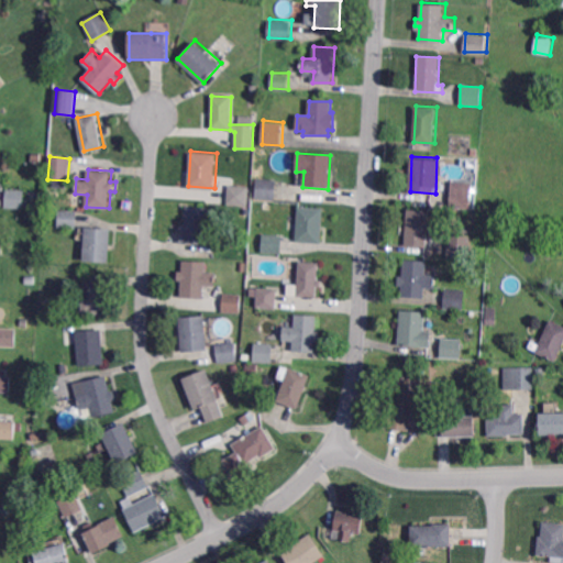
[(277,198),(256,197),(257,177),(278,178),(277,198)]
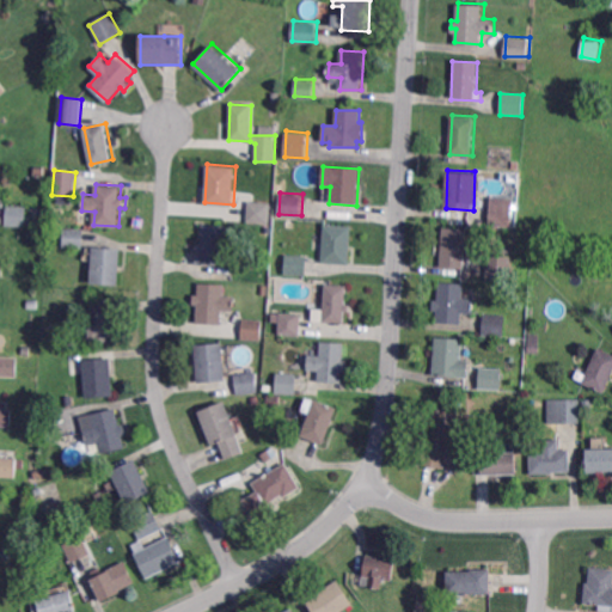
[(510,227),(489,226),(490,197),(512,200),(510,227)]
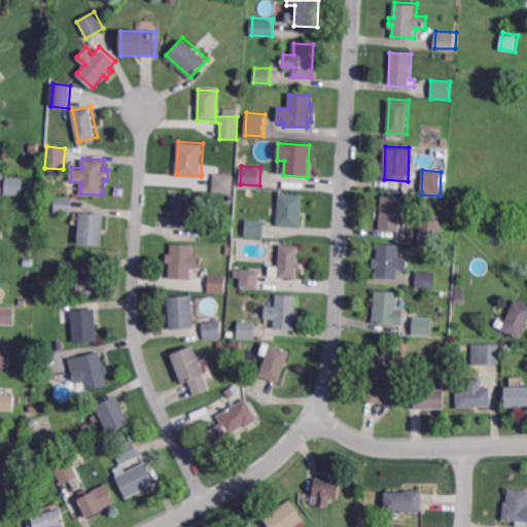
[(232,192),(212,191),(213,174),(233,175),(232,192)]
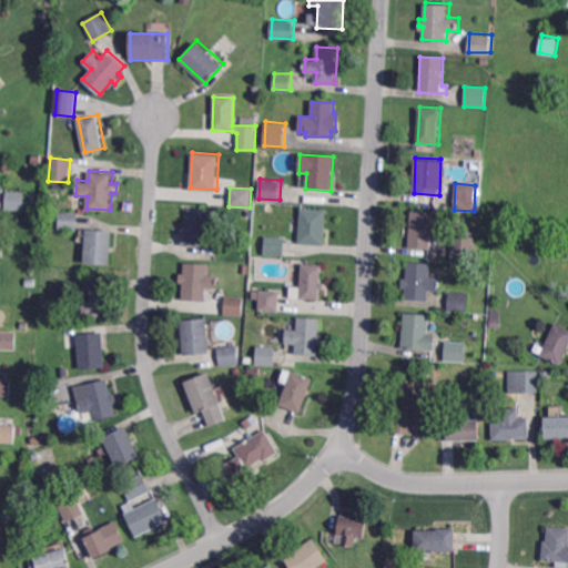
[(24,209),(7,208),(8,189),(26,190),(24,209)]
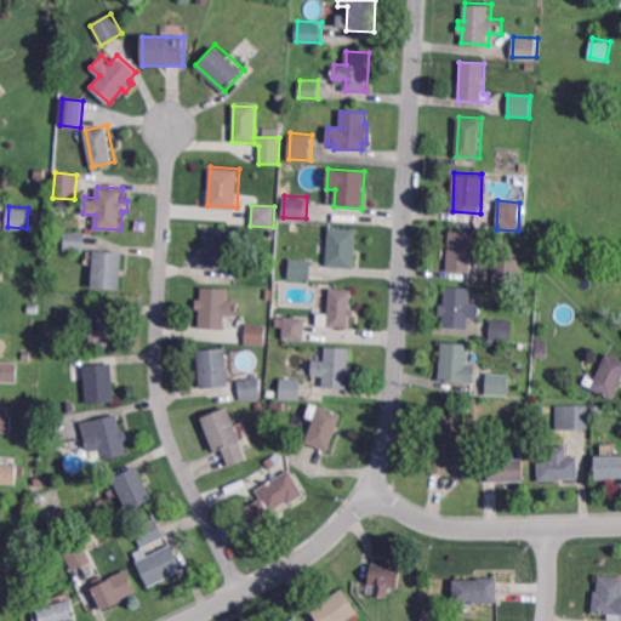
[(228,268),(199,266),(200,245),(205,246),(206,226),(231,228),(228,268)]
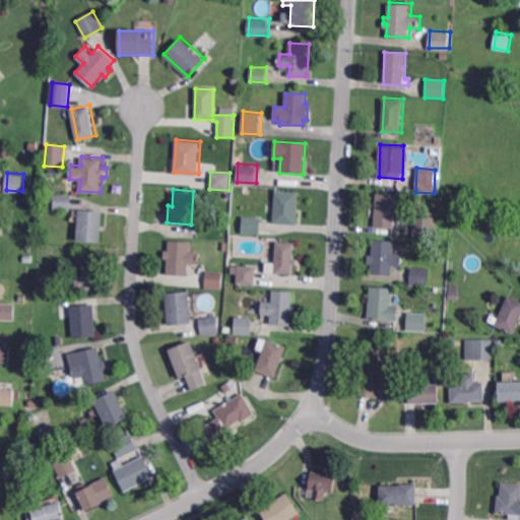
[(299,224),(274,222),(276,189),(301,191),(299,224)]
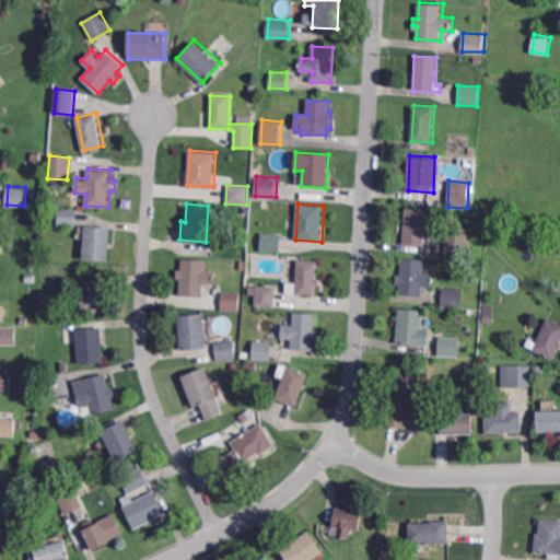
[(426,244),(404,243),(406,207),(428,208),(426,244)]
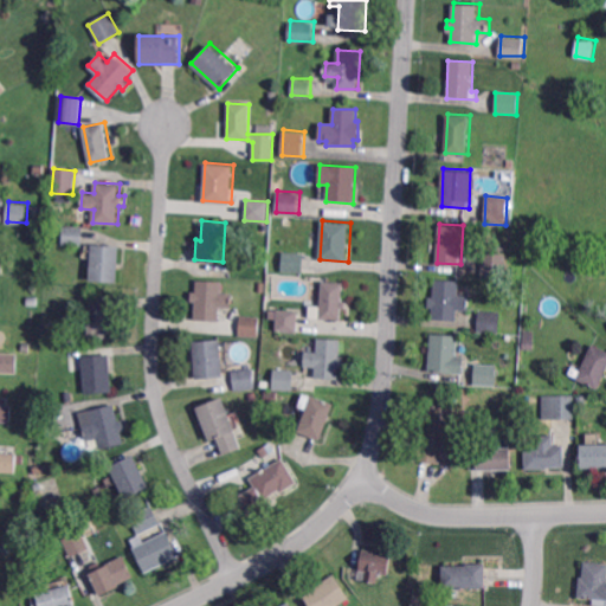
[(82,246),(62,244),(64,226),(83,227),(82,246)]
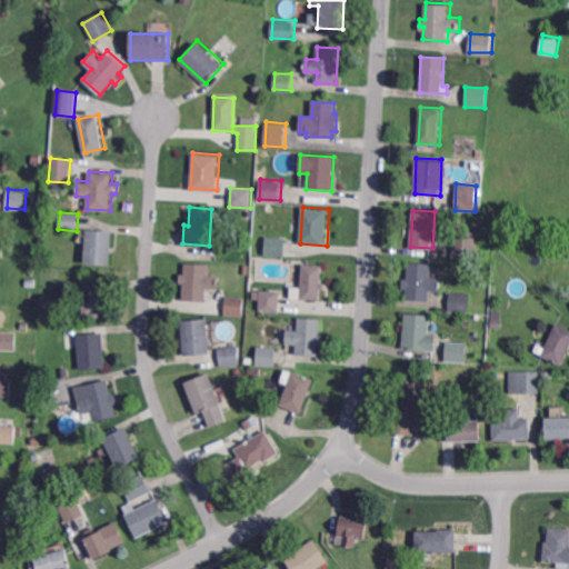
[(111,265),(86,262),(88,228),(113,230),(111,265)]
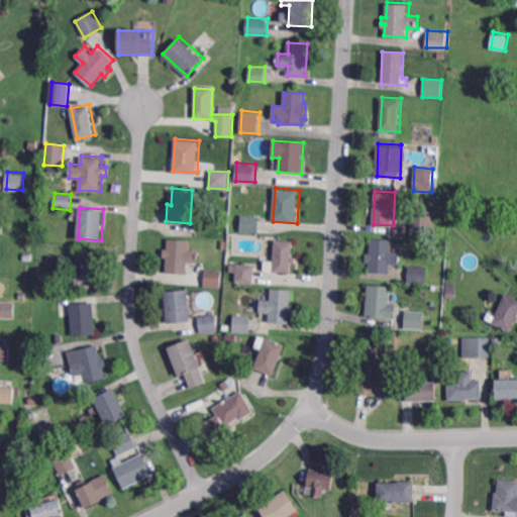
[(259,231),(241,230),(242,213),(260,214),(259,231)]
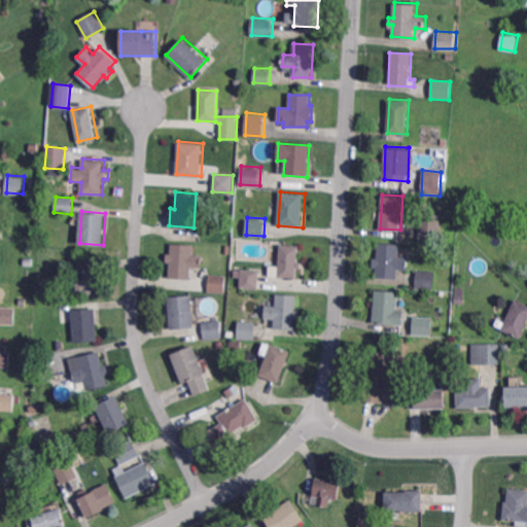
[(438,243),(419,242),(420,220),(440,222),(438,243)]
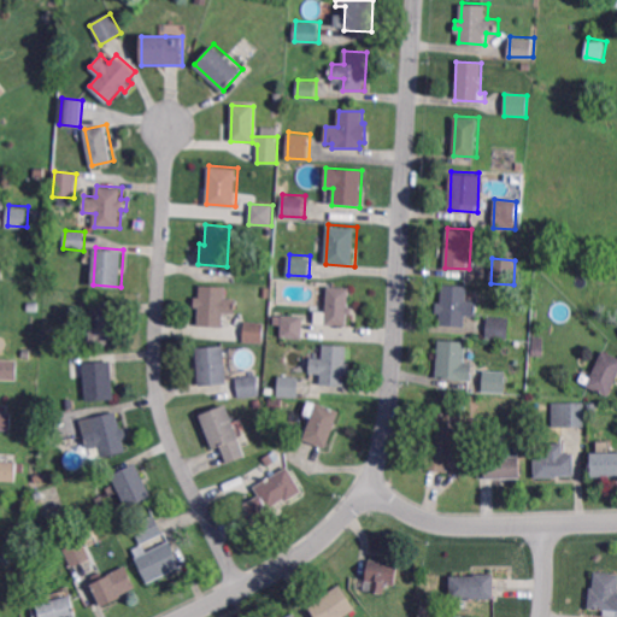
[(606,283),(597,282),(598,274),(607,275),(606,283)]
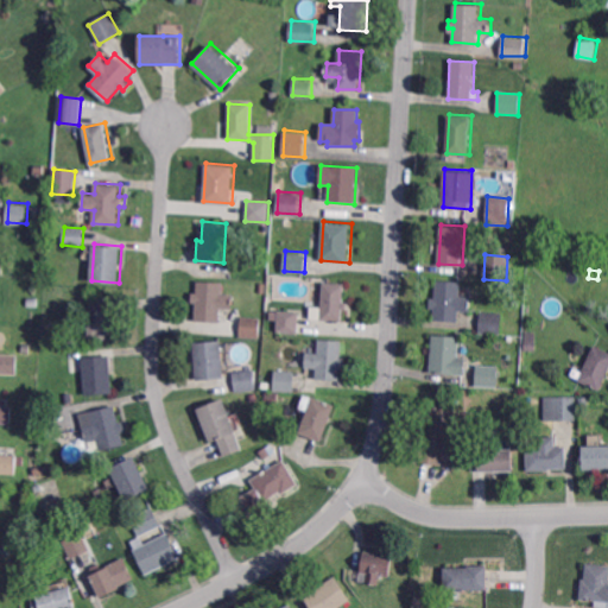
[(222,291),(233,292),(232,308),(223,308),(222,321),(196,320),(197,302),(192,301),(192,290),(197,291),(198,279),(223,282),(222,291)]
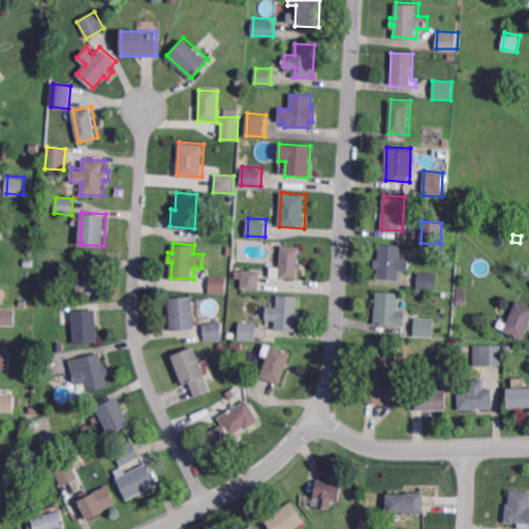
[(411,270),(401,270),(400,279),(377,277),(378,268),(375,267),(375,257),(379,257),(380,243),(402,244),(401,256),(412,257),(411,270)]
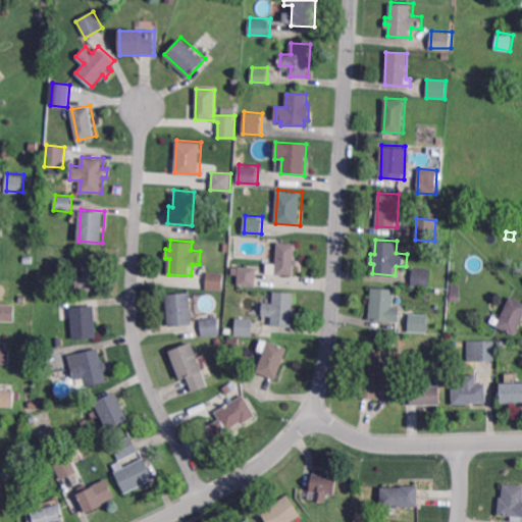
[(295,274),(276,273),(278,242),(298,243),(295,274)]
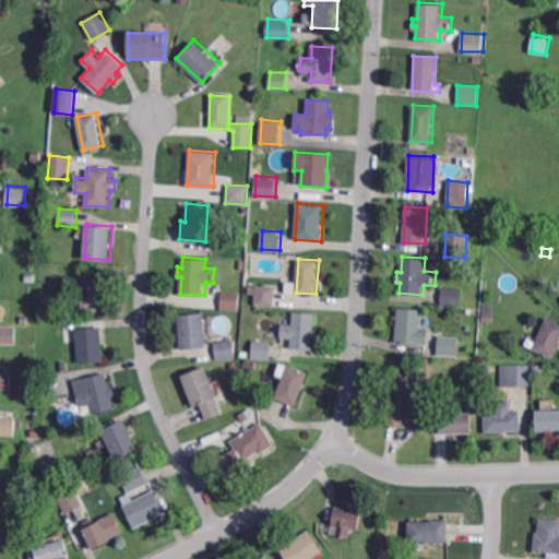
[(103,312),(82,310),(84,277),(105,278),(103,312)]
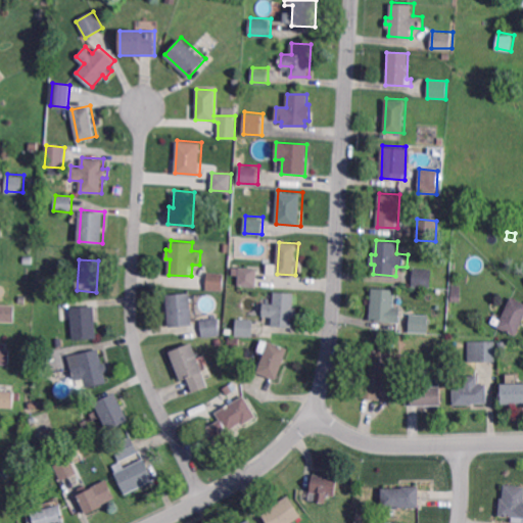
[(256,285),(239,284),(240,267),(258,268),(256,285)]
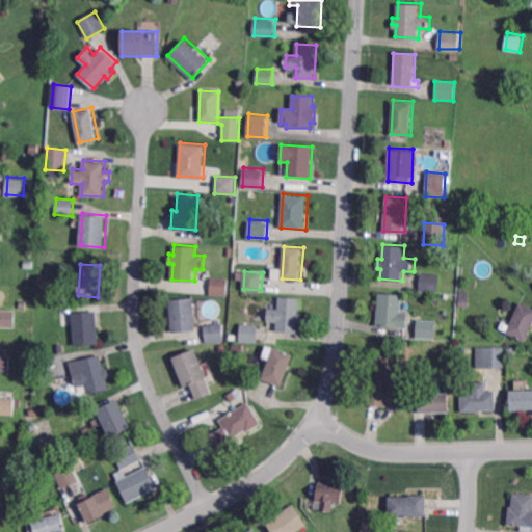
[(440,291),(421,289),(422,271),(441,272),(440,291)]
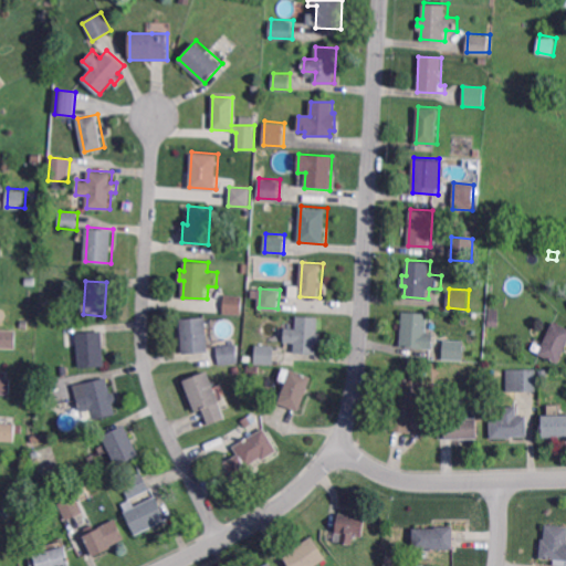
[(241,315),(222,314),(223,295),(242,296),(241,315)]
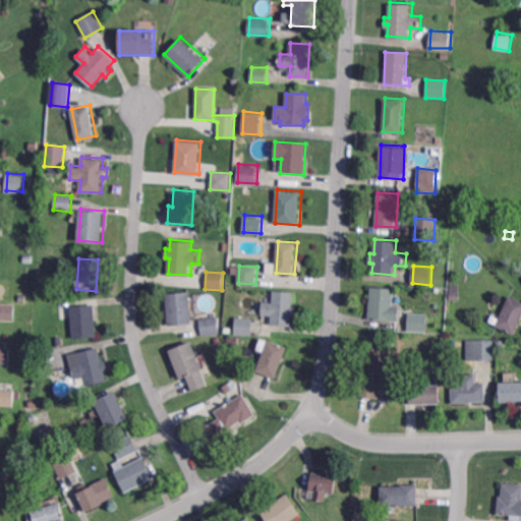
[(393,320),(368,319),(371,285),(395,287),(393,320)]
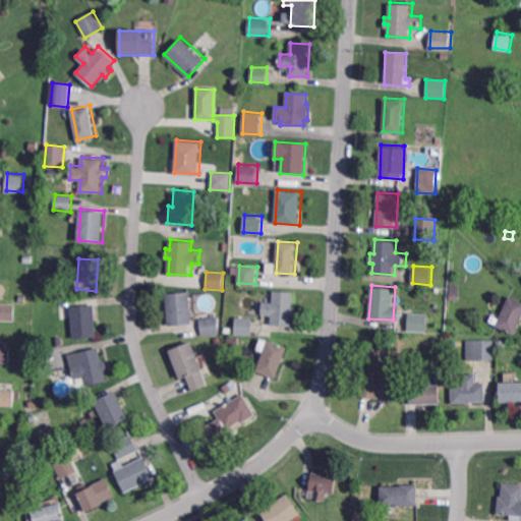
[(458,301),(450,300),(451,285),(459,285),(458,301)]
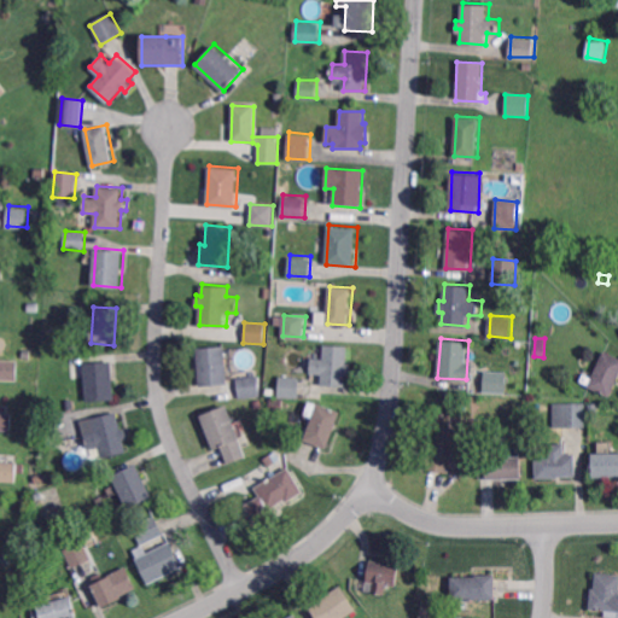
[(348,362),(353,362),(353,374),(347,373),(347,385),(322,384),(324,374),(312,373),(313,356),(324,357),(324,343),(349,344),(348,362)]
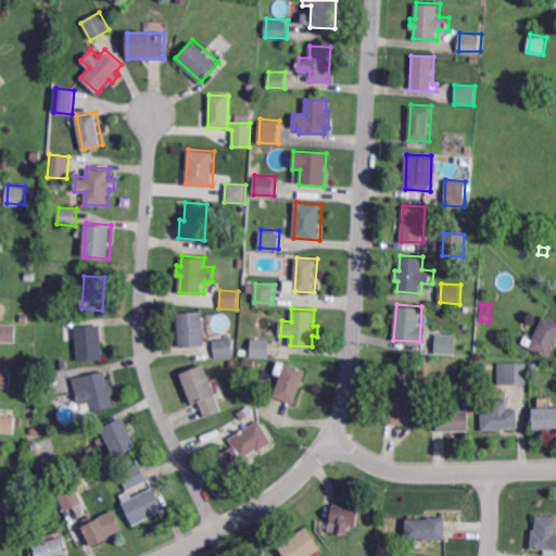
[(180,348),(177,315),(201,312),(204,345),(180,348)]
